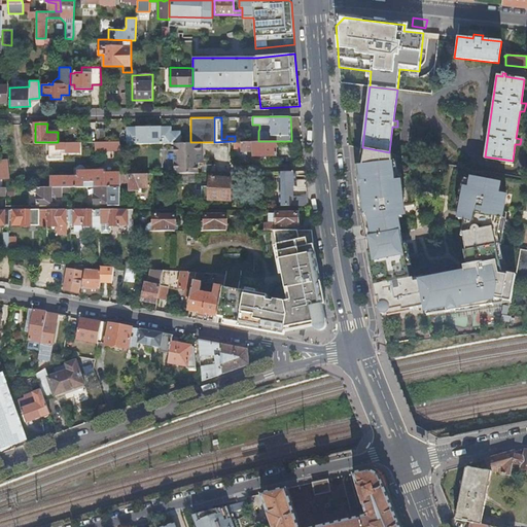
[(128,128),(128,143),(175,142),(179,142),(179,132),(171,132),(170,127),(128,128)]
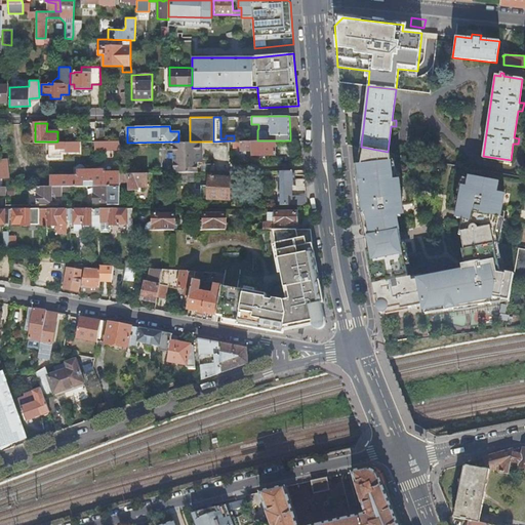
[(96,140),(94,140),(94,150),(116,150),(119,147),(119,143),(119,140),(105,140),(96,140)]
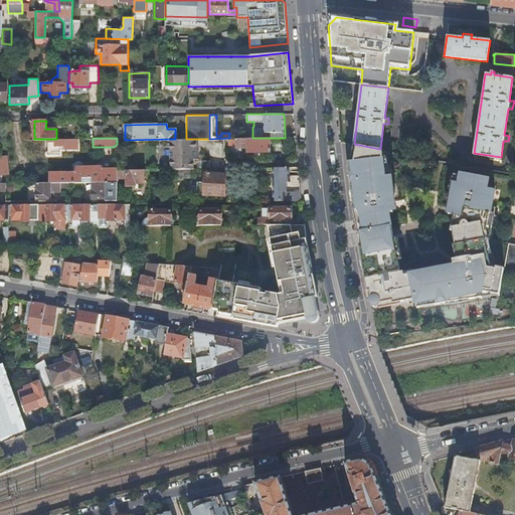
[(271,151),(270,138),(252,138),(229,138),(228,138),(229,144),(237,144),(237,147),(248,147),(248,152),(271,151)]
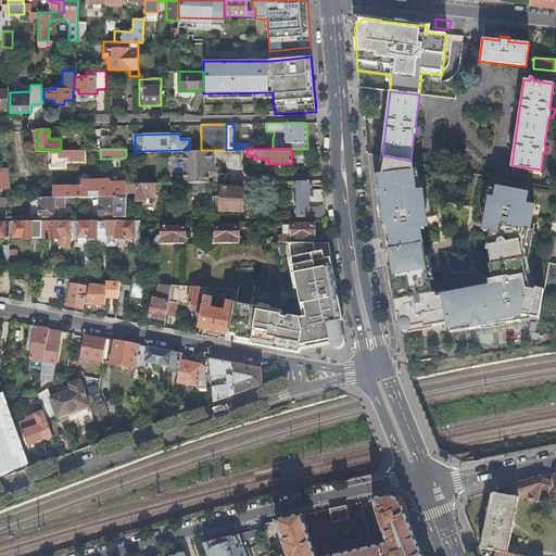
[(61,150),(51,150),(51,165),(63,165),(63,160),(84,160),(84,150),(61,150)]
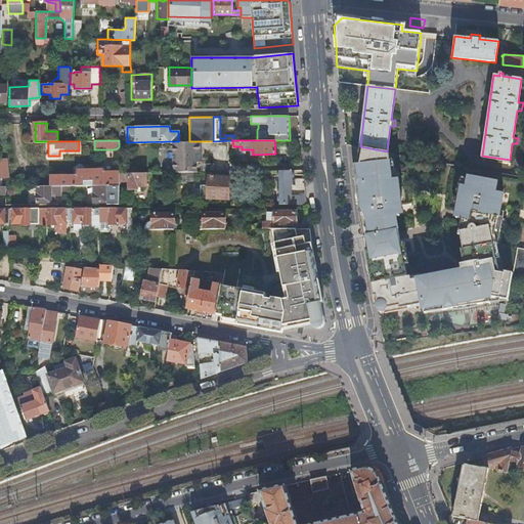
[(174,141),(175,172),(181,172),(193,172),(199,171),(199,163),(199,154),(203,153),(202,141),(189,141),(178,141),(174,141)]
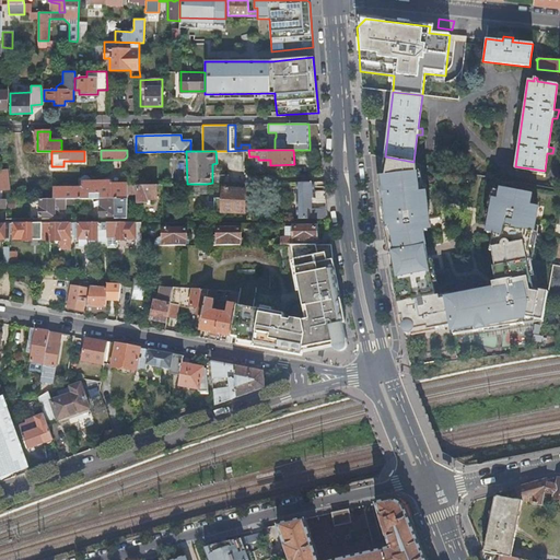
[(413,162),(385,156),(383,177),(380,177),(385,228),(387,228),(389,237),(387,238),(391,254),(393,254),(427,247),(423,232),(428,231),(420,163),(413,162)]
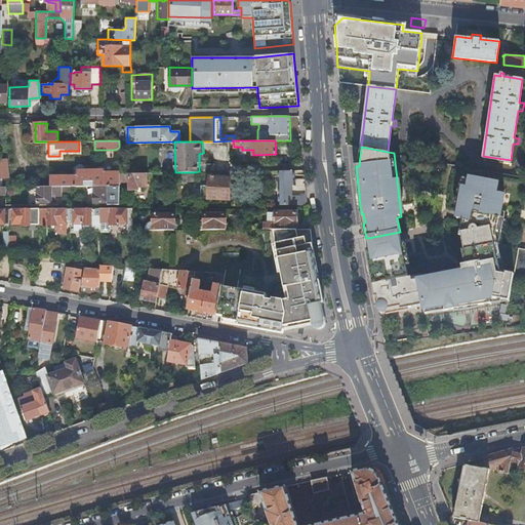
[(0,159),(0,177),(10,177),(10,160),(0,159)]
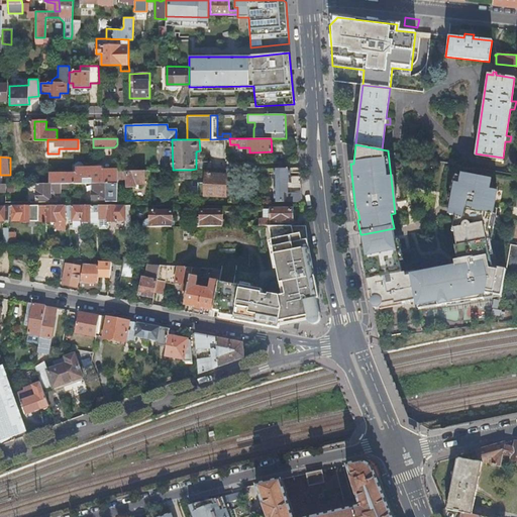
[(117,178),(116,171),(116,169),(103,170),(103,167),(94,168),(94,165),(87,165),(87,168),(76,168),(76,173),(48,173),(48,183),(62,183),(83,183),(83,178),(93,178),(93,183),(94,183),(117,182),(117,178)]
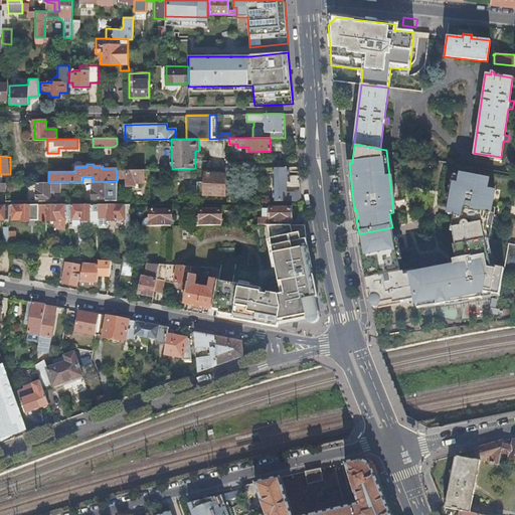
[(288,166),(273,167),(273,200),(284,200),(284,190),(286,190),(286,181),(289,181),(288,166)]
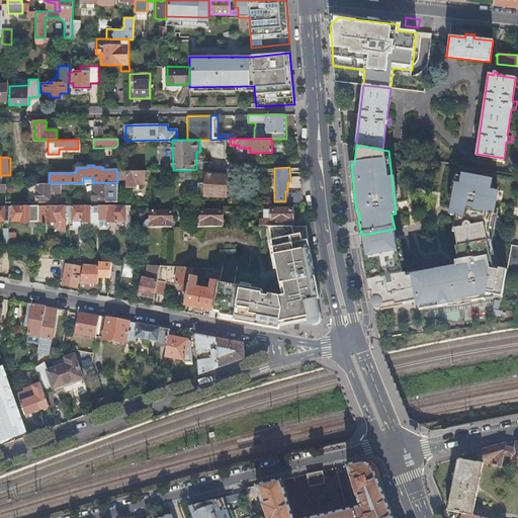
[(228,169),(207,169),(206,174),(205,182),(205,194),(226,196),(228,169)]
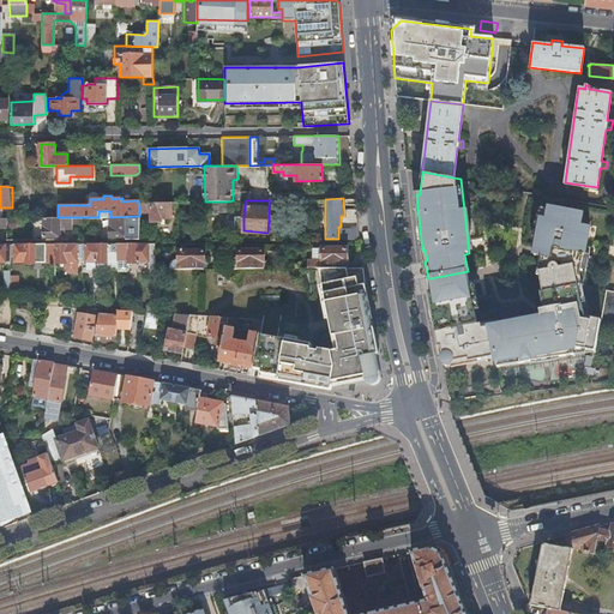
[(172,203),(138,203),(139,211),(151,211),(151,221),(162,221),(161,217),(172,217),(172,211),(178,211),(178,202),(172,203)]
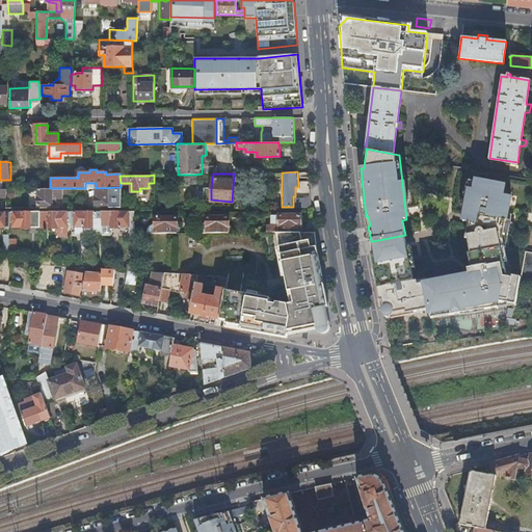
[(196,175),(184,175),(184,183),(196,182),(196,175)]
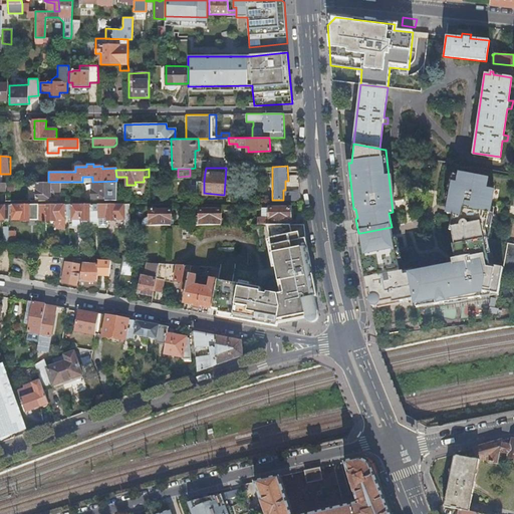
[(490,296),(498,294),(498,292),(502,271),(503,268),(490,265),(485,239),(494,190),(486,188),(488,178),(461,173),(459,183),(454,182),(449,207),(454,208),(453,214),(450,230),(453,230),(455,245),(454,245),(457,265),(405,275),(404,271),(401,272),(394,239),(363,245),(358,246),(365,282),(367,291),(370,290),(371,296),(369,298),(369,301),(370,303),(371,305),(373,306),(376,306),(379,305),(380,302),(393,300),(394,303),(415,299),(417,307),(420,307),(490,296)]
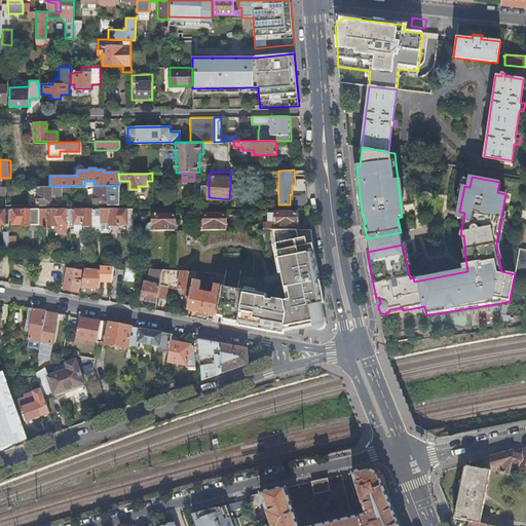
[(119,203),(119,185),(96,186),(96,193),(95,193),(95,202),(108,202),(108,203),(119,203)]
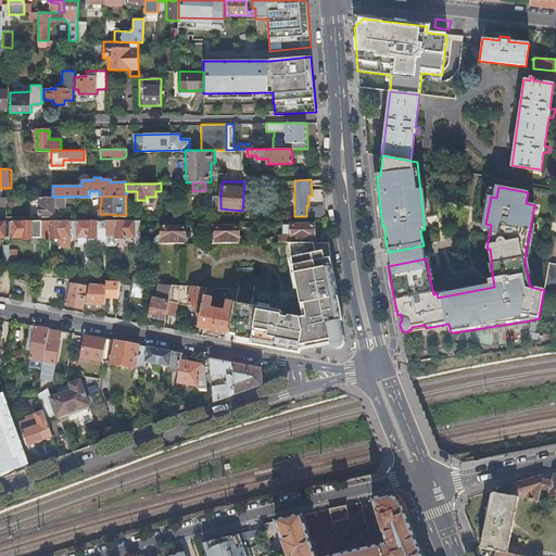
[(220,209),(220,196),(213,196),(212,209),(220,209)]
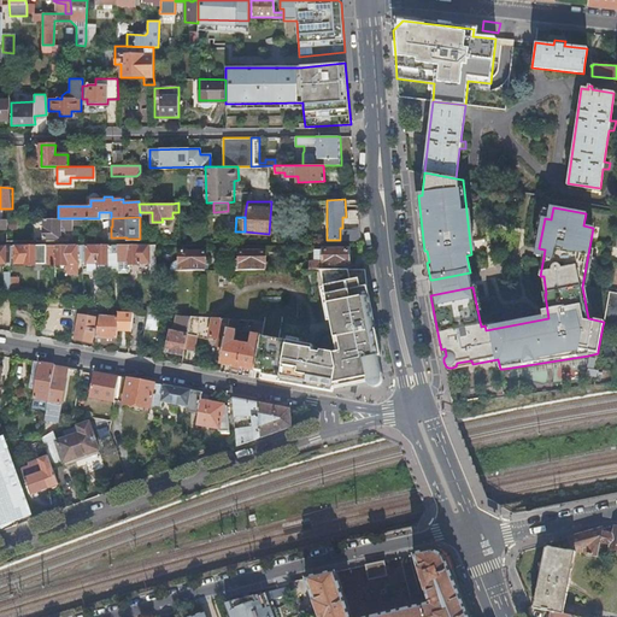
[(74,218),(58,218),(45,218),(45,228),(43,228),(43,238),(64,238),(64,229),(74,229),(74,218)]
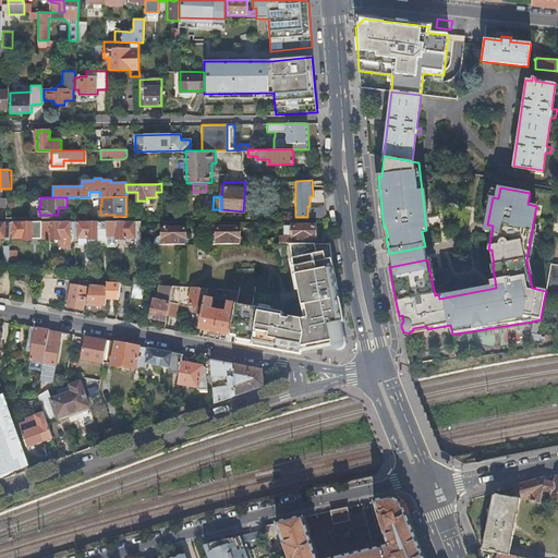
[(310,206),(307,206),(307,217),(327,216),(326,206),(310,206)]
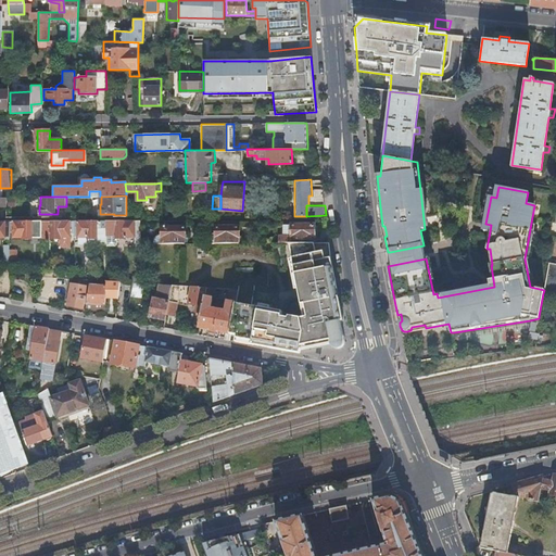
[(106,241),(106,219),(74,220),(74,231),(74,237),(88,237),(88,238),(97,238),(97,241),(106,241)]
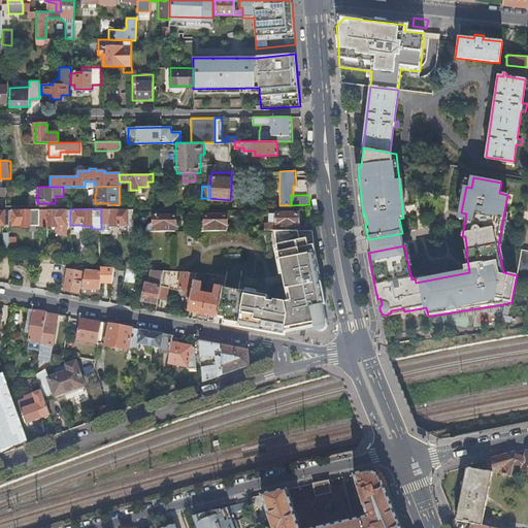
[(101,229),(101,232),(108,232),(108,226),(119,226),(119,224),(133,224),(133,208),(101,208),(101,229)]
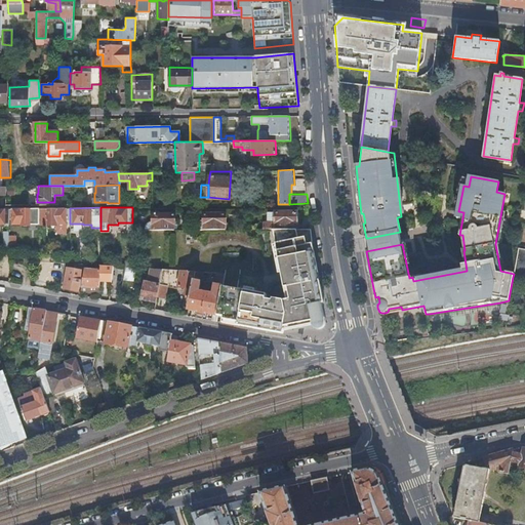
[(309,212),(308,207),(296,207),(296,211),(275,211),(275,221),(267,221),(263,221),(263,228),(273,228),(296,228),(296,220),(299,220),(299,213),(309,213),(309,212)]
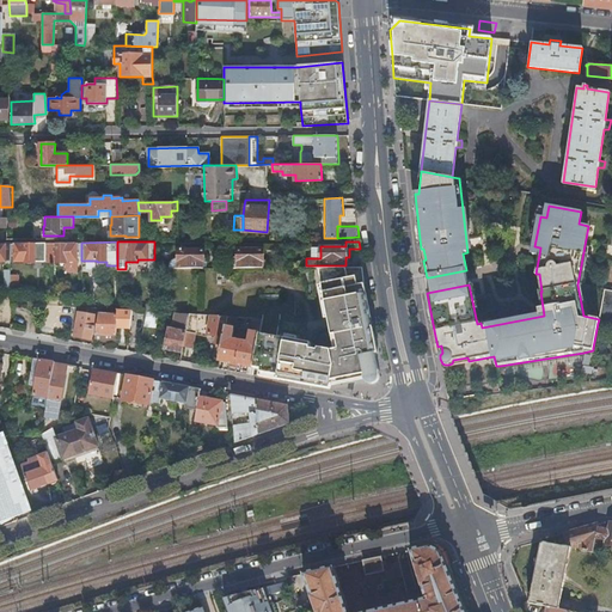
[(11,243),(6,243),(0,243),(0,261),(6,261),(6,263),(11,263),(11,243)]
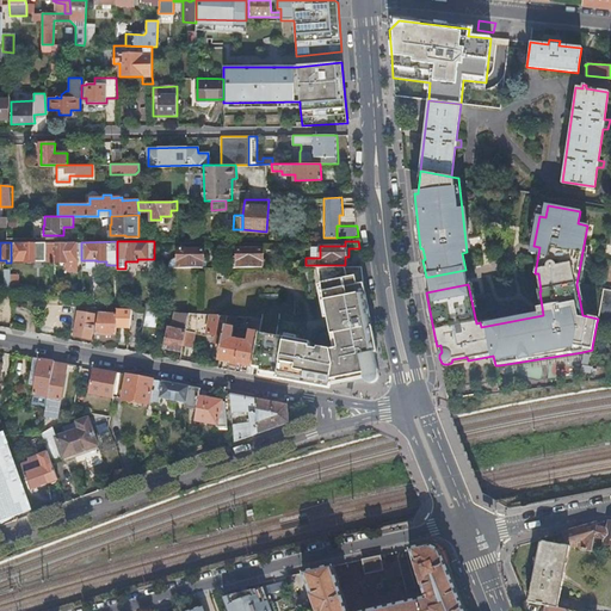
[(38,252),(39,242),(14,242),(14,260),(25,260),(25,263),(36,263),(36,260),(47,260),(47,251),(38,252)]
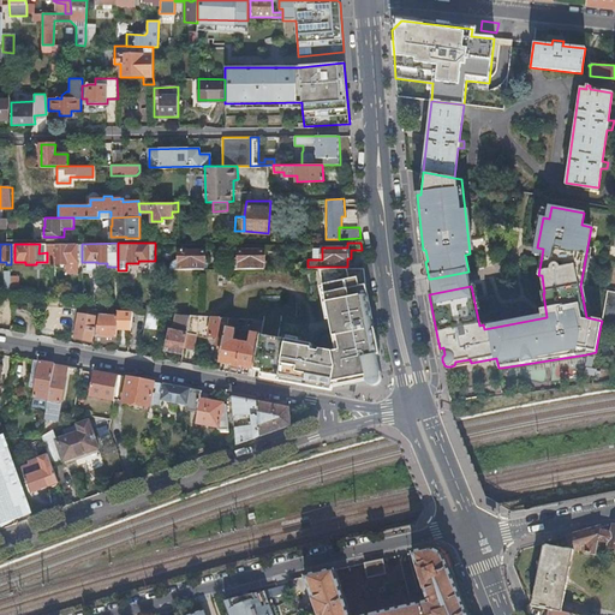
[(77,244),(73,244),(46,244),(47,252),(47,262),(57,262),(57,263),(66,263),(66,272),(67,273),(77,273),(77,256),(77,244)]
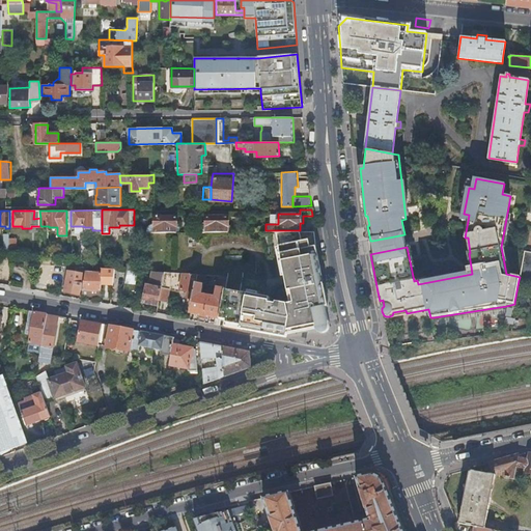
[(278,224),(278,214),(270,214),(270,224),(278,224)]
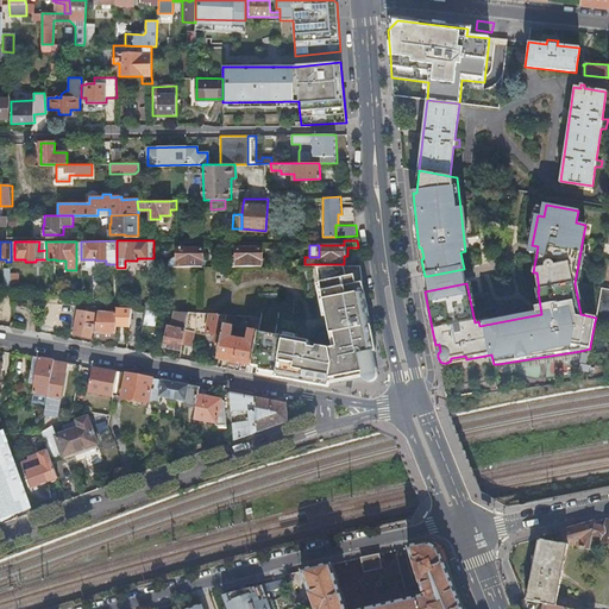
[(237,255),(237,265),(261,265),(261,258),(262,258),(262,246),(237,248),(237,255)]
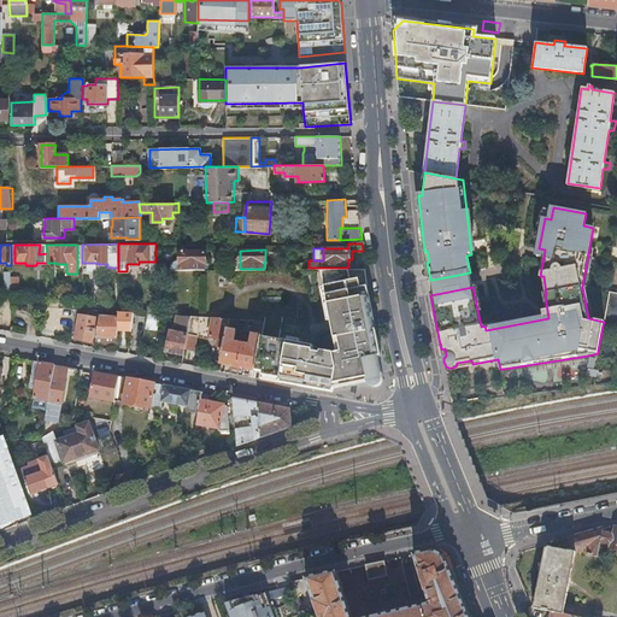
[(180,251),(180,269),(205,269),(205,263),(206,263),(206,251),(180,251)]
